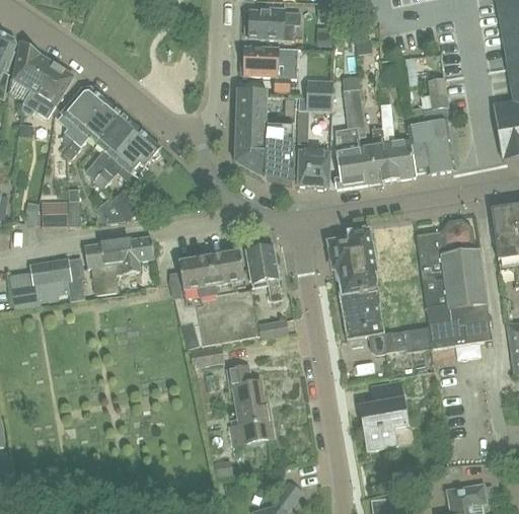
[(496,0),(513,100),(492,104),(502,158),(518,155),(518,0),(496,0)]
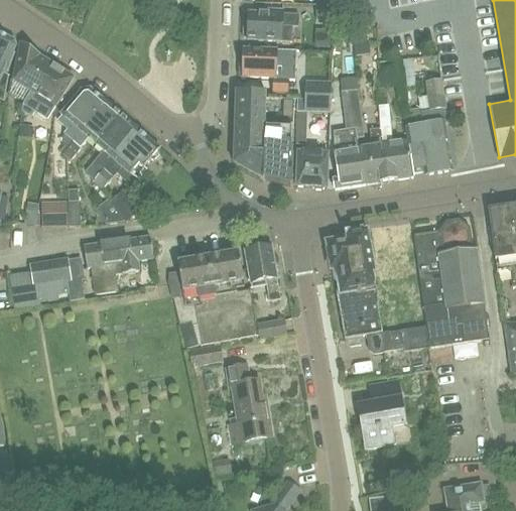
[(316,2),(316,16),(333,17),(333,3),(316,2)]
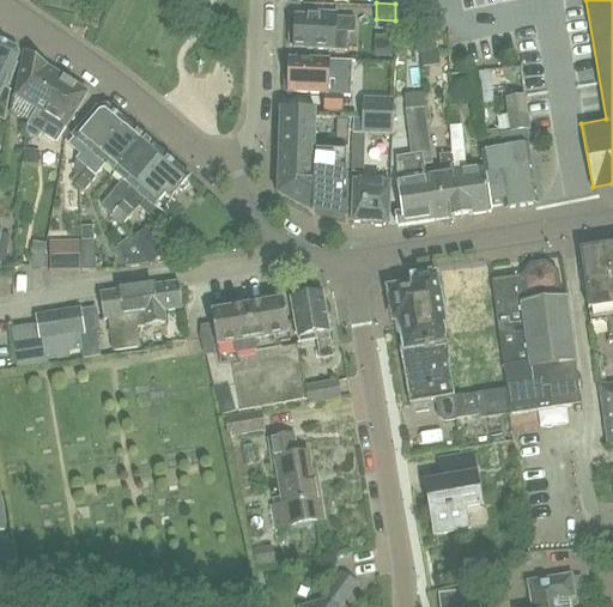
[(292,43),(333,46),(346,47),(347,28),(354,28),(354,13),(335,12),(335,8),(319,7),(319,12),(295,11),(295,12),(289,11),(287,38),(292,41),(292,43)]
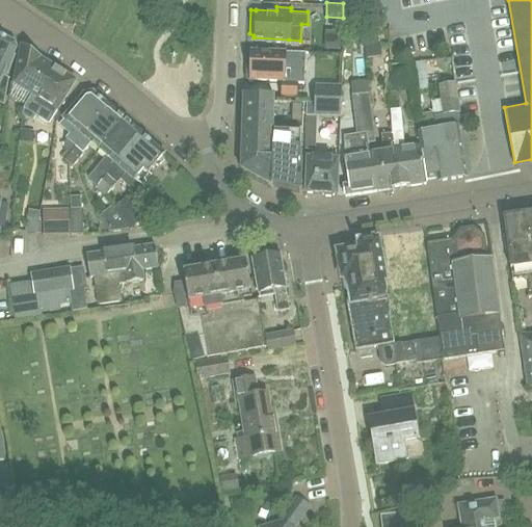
[(3,75),(14,52),(10,50),(14,43),(14,40),(0,32),(0,96),(3,97),(7,76),(3,75)]
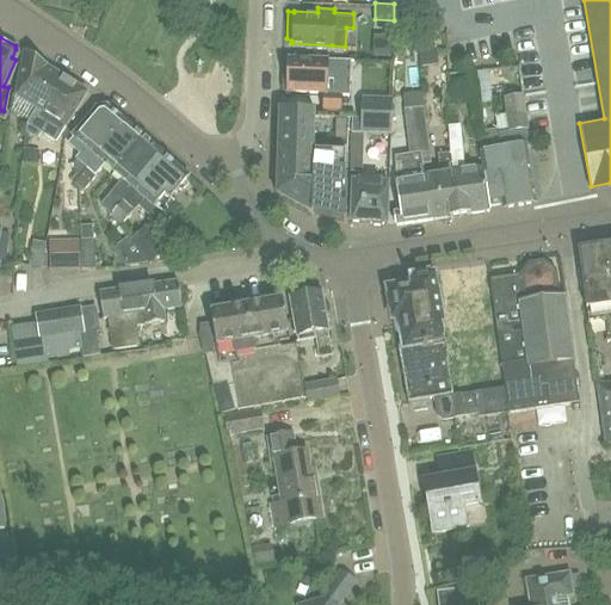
[(423,42),(399,41),(397,57),(409,59),(409,74),(421,75),(423,42)]
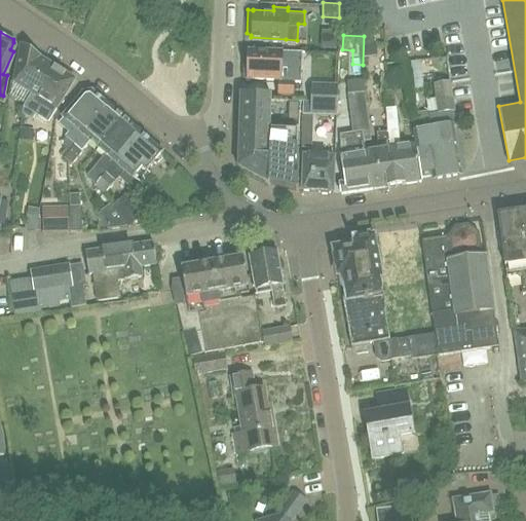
[(12,79),(31,90),(38,95),(57,66),(17,41),(12,79)]
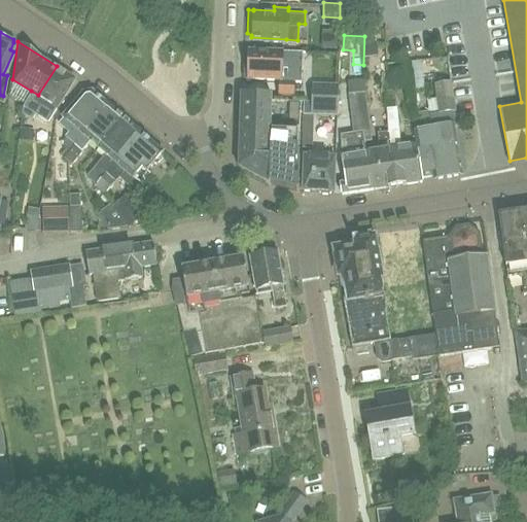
[(248,75),(250,75),(250,83),(312,84),(313,80),(313,77),(301,76),(302,48),(251,47),(250,64),(243,64),(242,73),(248,75)]
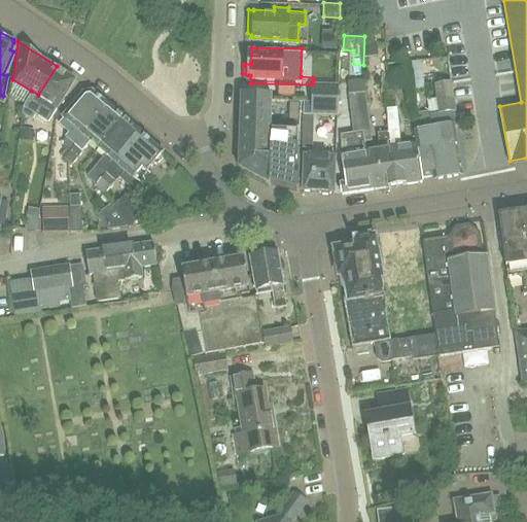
[(410,59),(413,84),(425,83),(422,58),(410,59)]
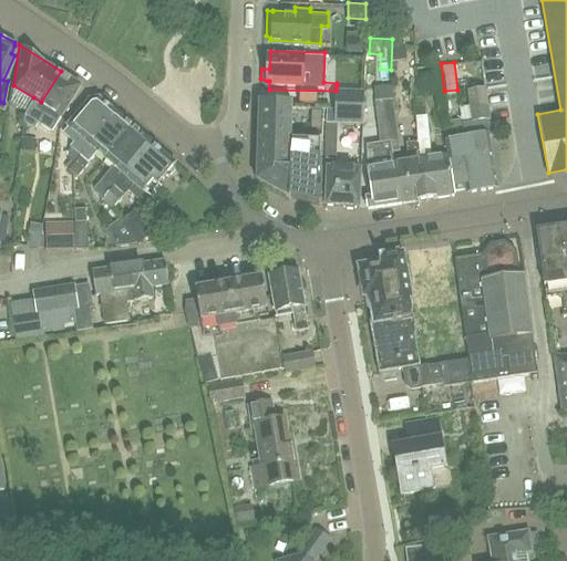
[(41,102),(33,97),(24,112),(22,120),(32,126),(37,121),(50,128),(79,82),(61,71),(41,102)]
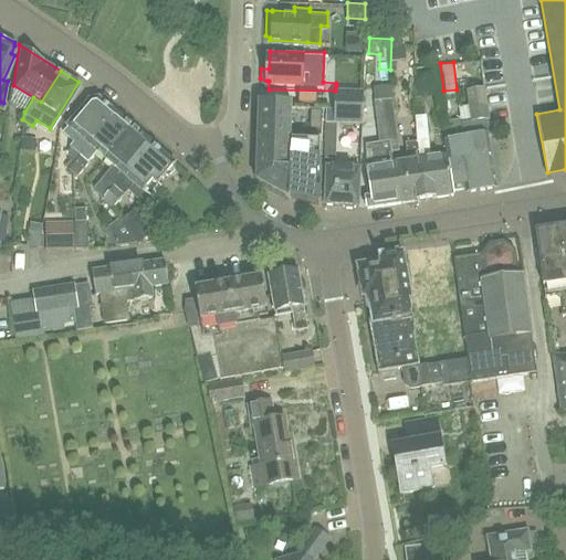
[(338,119),(362,120),(363,86),(336,86),(335,91),(269,90),(269,97),(259,97),(257,175),(289,192),(291,135),(291,109),(292,99),(325,101),(325,112),(325,118),(338,119)]
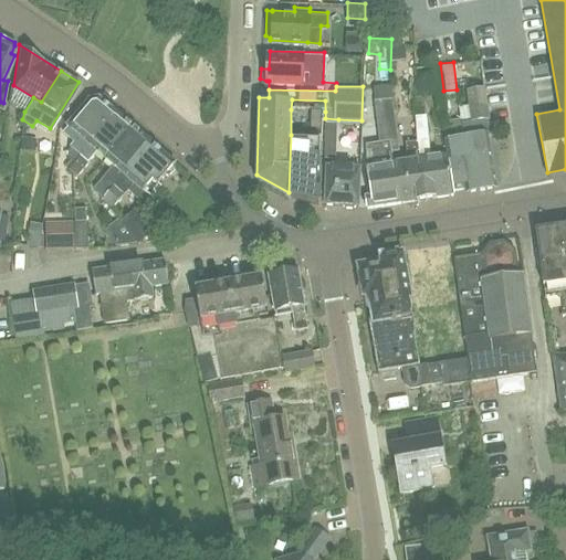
[(446,141),(453,187),(464,186),(464,189),(495,185),(490,148),(488,133),(489,131),(483,86),(467,88),(471,116),(471,117),(460,118),(462,134),(448,137),(448,141),(446,141)]
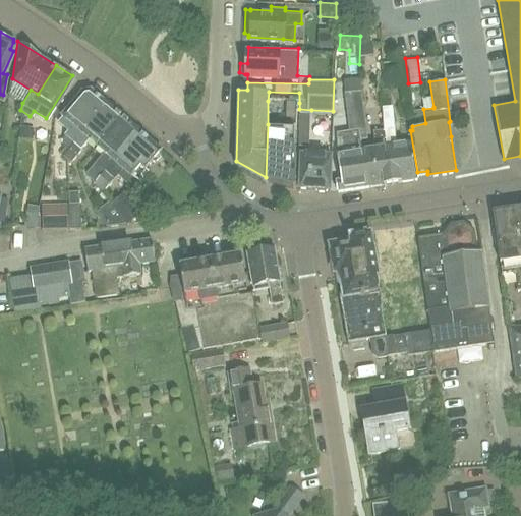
[(63,153),(75,139),(82,131),(79,129),(106,99),(91,87),(70,101),(72,102),(58,119),(67,127),(63,131),(62,141),(64,142),(59,150),(63,153)]
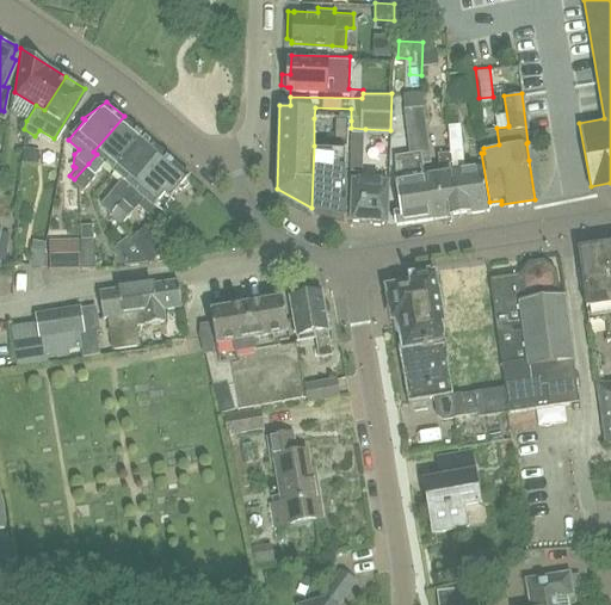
[(423,104),(413,105),(405,105),(409,150),(394,153),(395,178),(400,208),(394,209),(395,221),(432,215),(425,173),(423,160),(430,160),(423,104)]
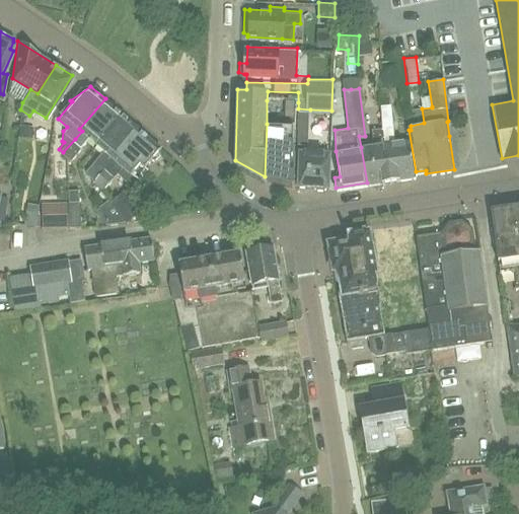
[(95,142),(122,113),(105,98),(79,129),(82,131),(75,139),(63,152),(69,158),(88,136),(95,142)]
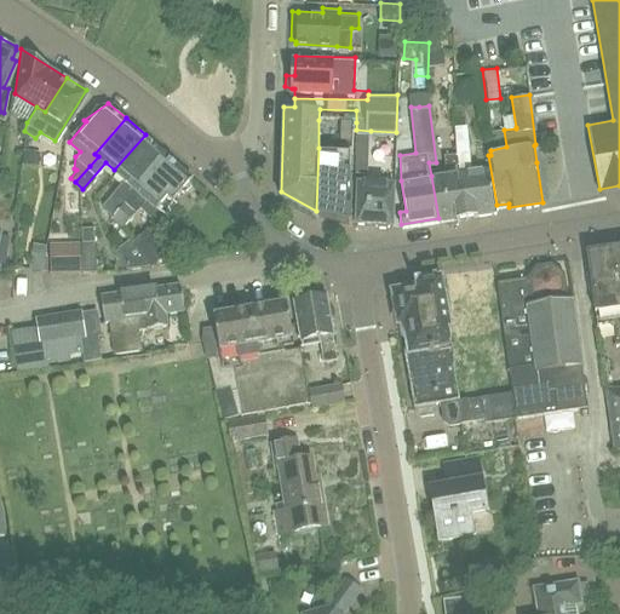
[(455,151),(465,214),(495,210),(495,205),(497,205),(488,155),(471,159),(466,124),(454,124),(455,151)]
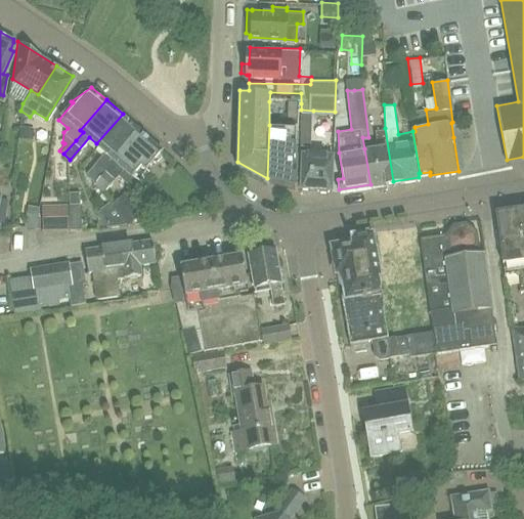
[(311,127),(312,111),(300,111),(300,127),(311,127)]
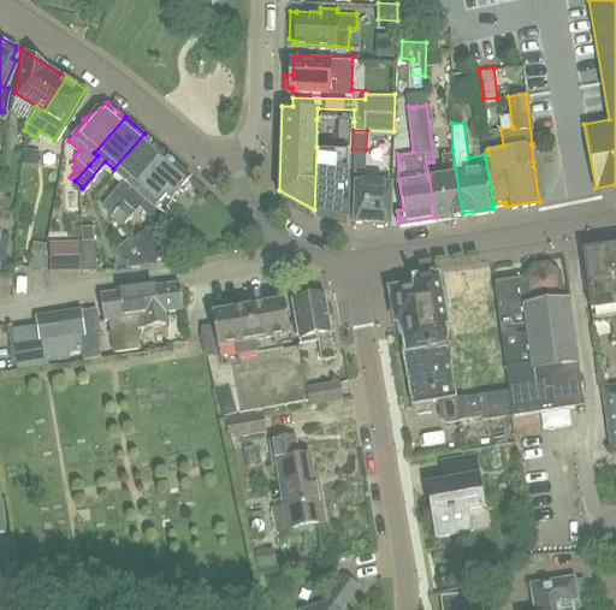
[(392,150),(394,131),(368,130),(367,149),(392,150)]
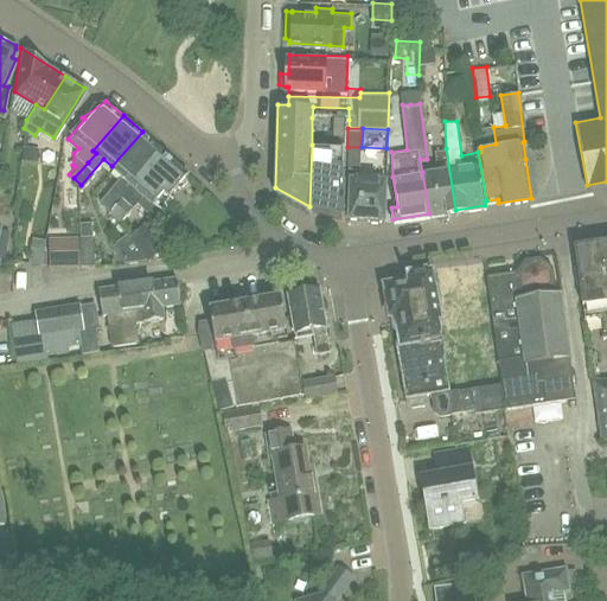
[(142,132),(112,166),(121,174),(112,185),(113,187),(100,202),(109,211),(122,194),(121,193),(161,148),(142,132)]
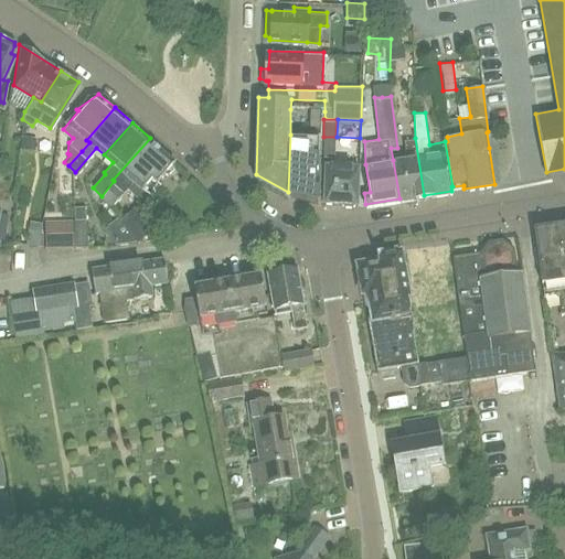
[(21,132),(19,147),(34,149),(36,136),(21,132)]
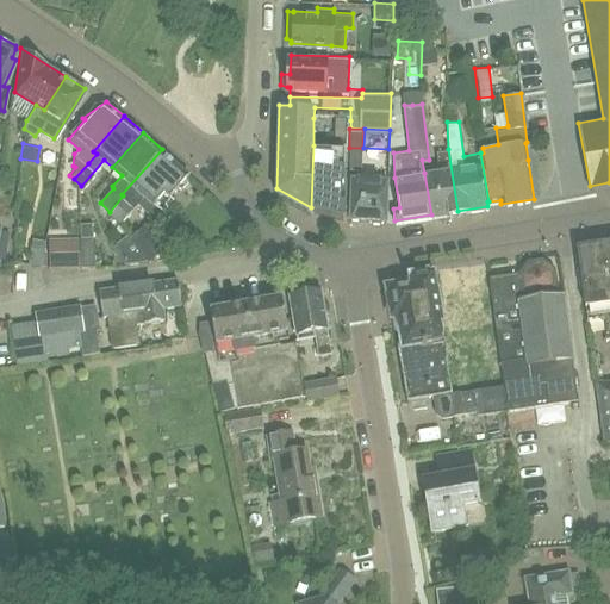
[(344,147),(313,145),(311,207),(344,216),(346,178),(344,178),(344,147)]
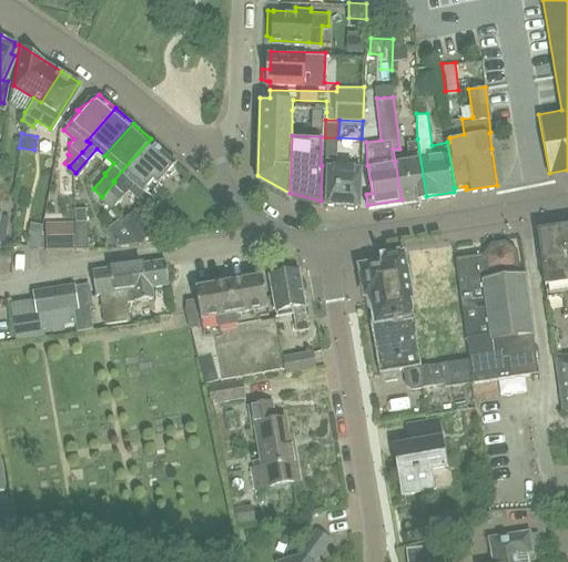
[(175,160),(151,139),(113,181),(114,182),(102,197),(111,205),(124,191),(125,191),(128,187),(141,198),(148,191),(151,194),(160,183),(158,181),(175,160)]
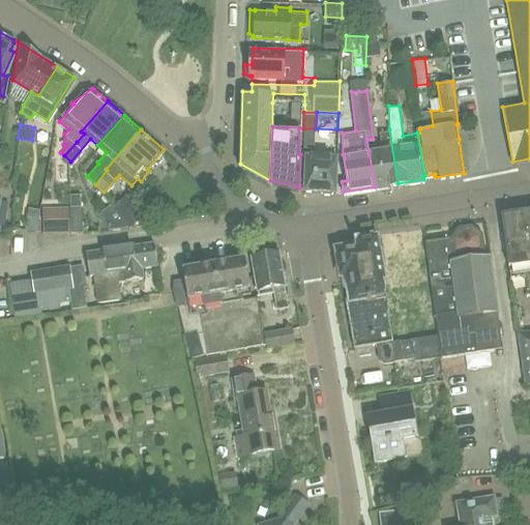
[(398,183),(389,129),(379,130),(382,148),(369,150),(375,186),(398,183)]
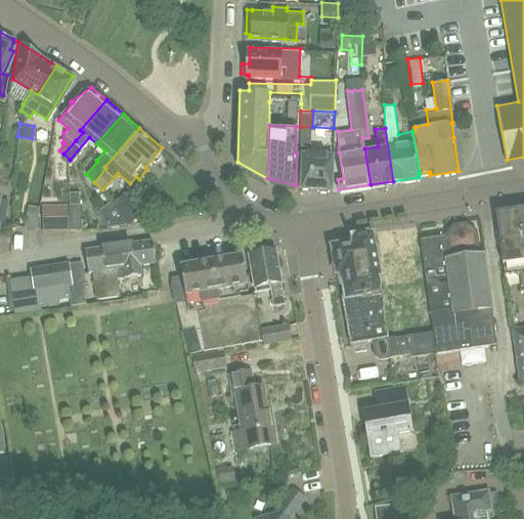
[(330,187),(332,152),(300,149),(299,185),(318,186),(319,188),(326,189),(330,187)]
